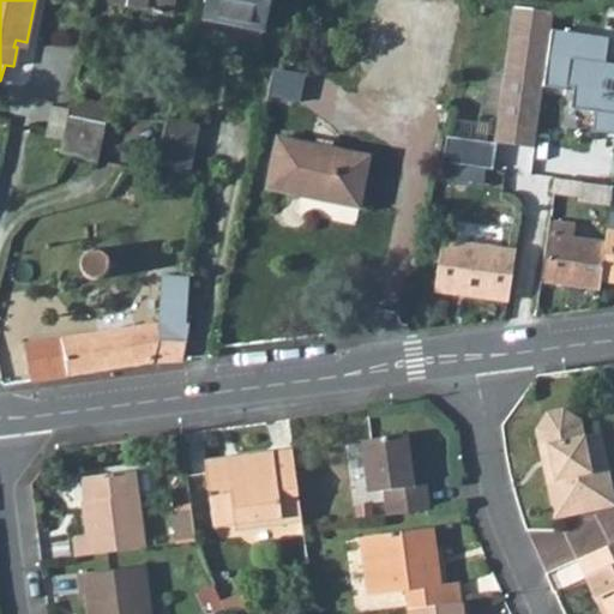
[(109,0),(109,1),(170,14),(173,0),(109,0)]
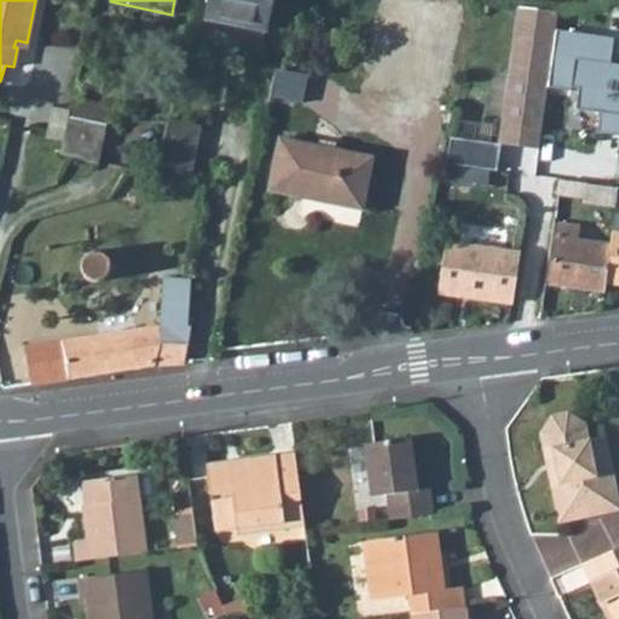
[(207,0),(204,17),(264,30),(270,0),(207,0)]
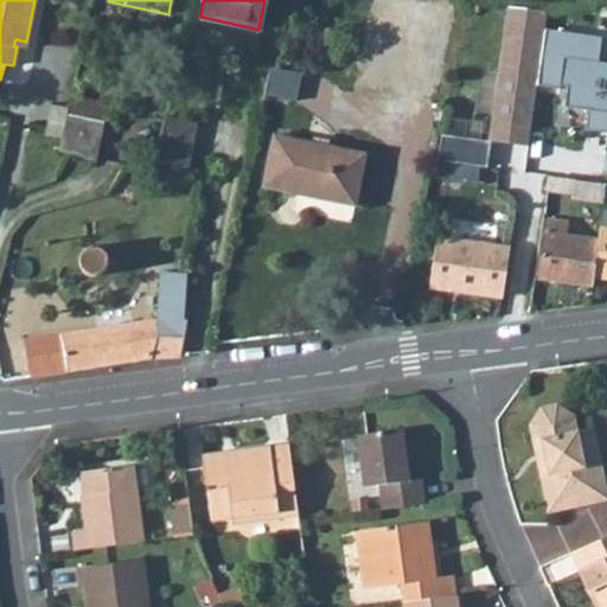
[(494,134),(512,6),(508,6),(489,139),(529,145),(530,139),(494,134)]
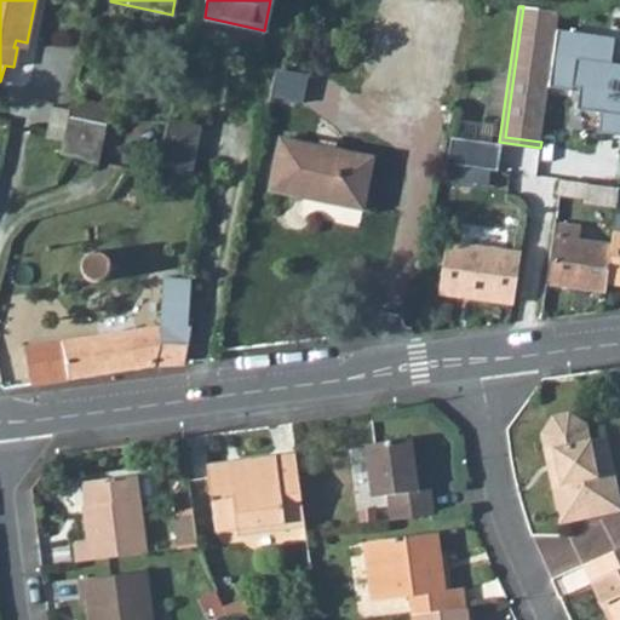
[(505,137),(541,142),(549,87),(557,29),(560,11),(523,6),(505,137)]
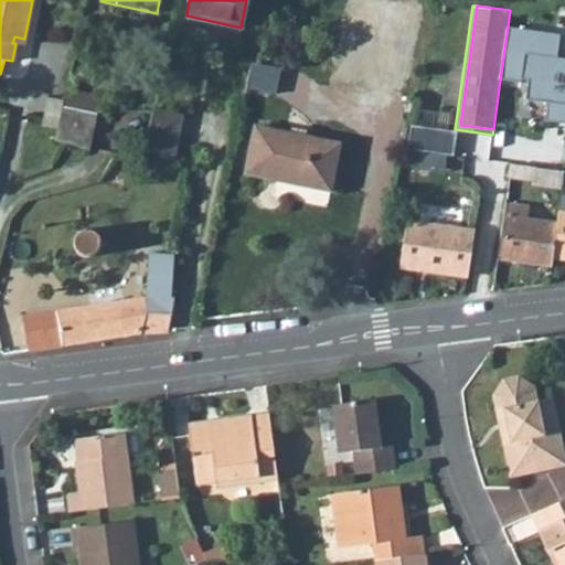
[(184,29),(238,40),(241,28),(187,16),(184,29)]
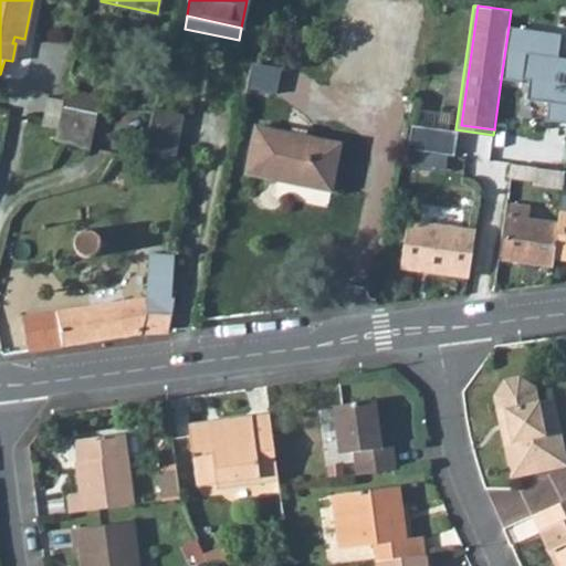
[(509,27),(501,80),(522,83),(523,80),(530,80),(526,100),(549,103),(546,121),(565,123),(565,58),(558,58),(562,34),(509,27)]
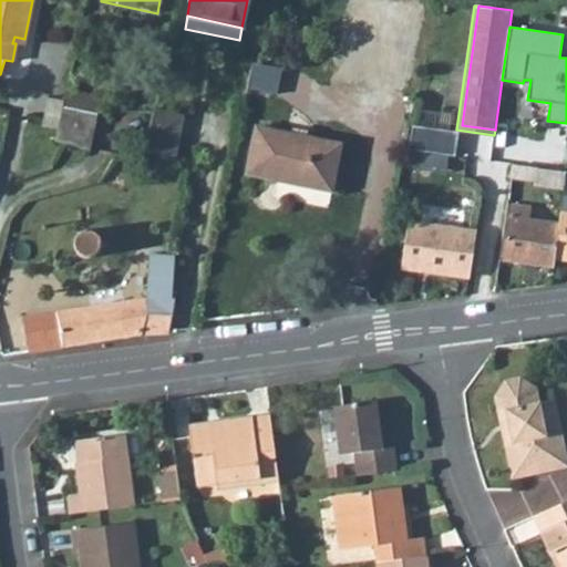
[(64,106),(96,114),(100,99),(68,91),(64,106)]
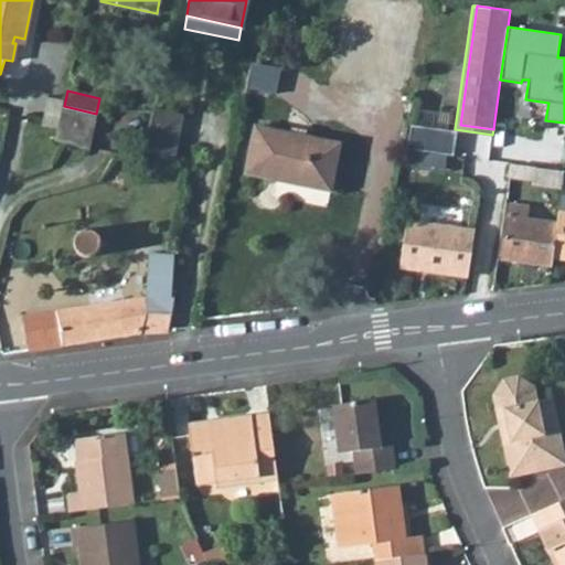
[(64,106),(60,128),(56,142),(66,145),(88,150),(96,114),(64,106)]
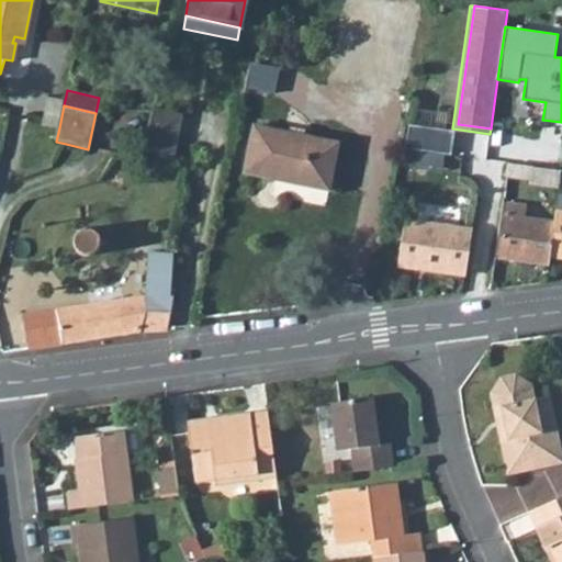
[(153,107),(142,158),(154,160),(166,166),(171,164),(175,150),(182,113),(153,107)]
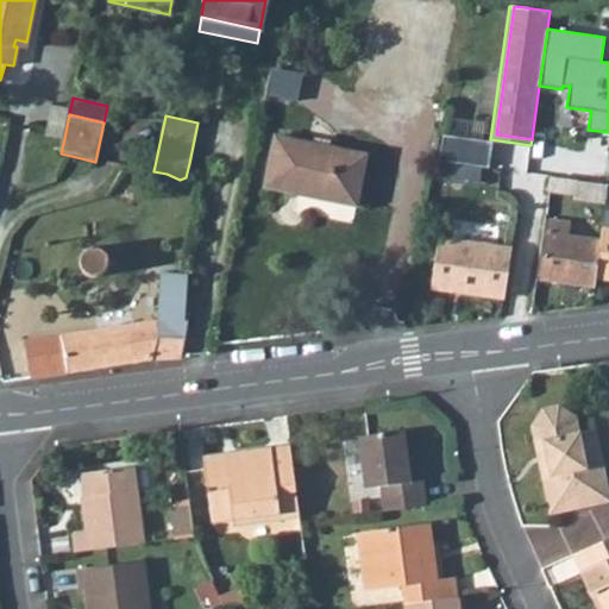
[(274,136),(264,186),(355,205),(365,154),(274,136)]
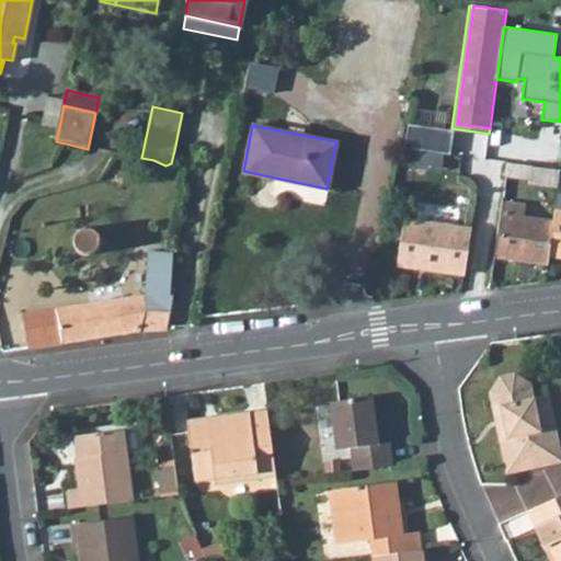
[(454,132),(408,125),(403,148),(450,155),(454,132)]
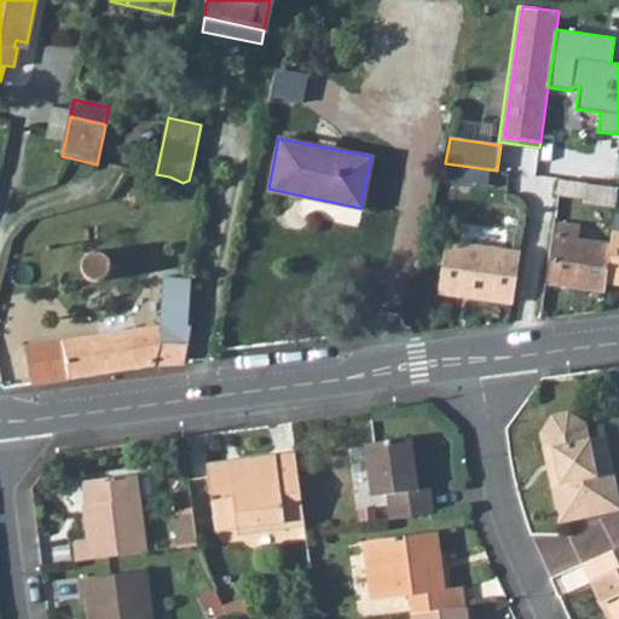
[(487,171),(461,167),(458,185),(485,189),(487,171)]
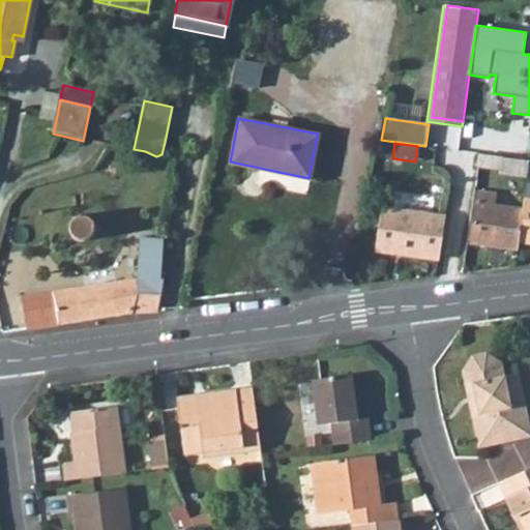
[(529,175),(529,173),(529,159),(504,157),(503,172),(529,175)]
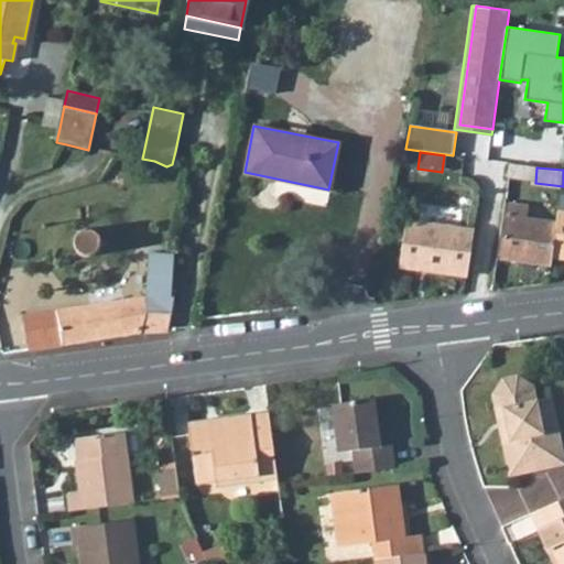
[(509,202),(501,258),(551,266),(552,257),(556,221),(524,217),(525,204),(509,202)]
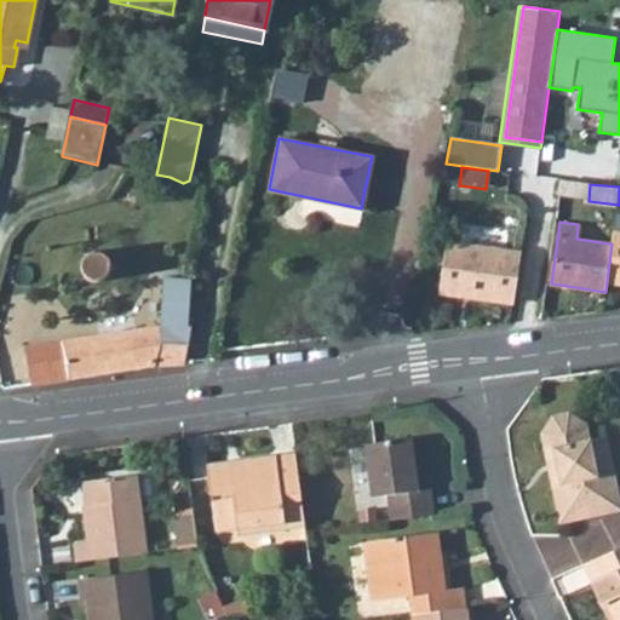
[(612,244),(607,282),(619,283),(619,230),(614,230),(612,244)]
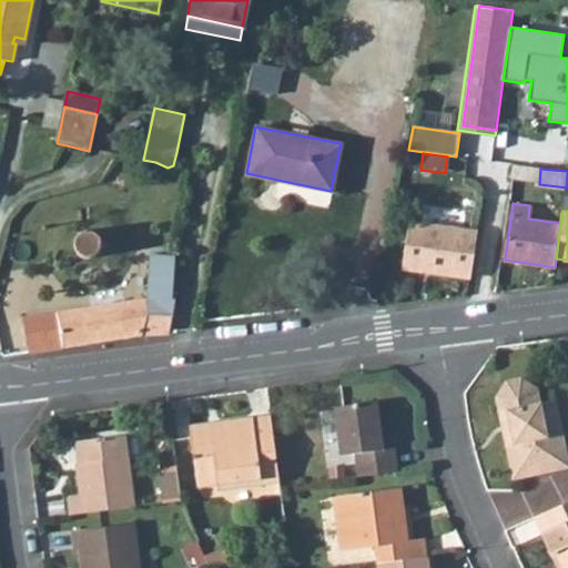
[(409,222),(404,267),(469,276),(476,231),(409,222)]
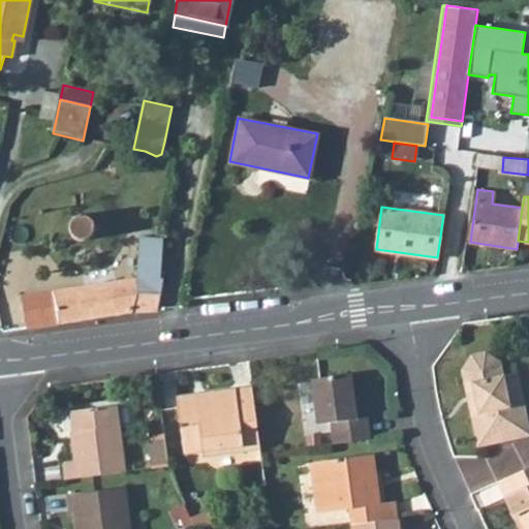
[(70,223),(69,227),(70,231),(72,235),(76,238),(81,239),(86,239),(87,238),(91,235),(93,228),(93,225),(92,220),(89,217),(86,215),(81,215),(75,216),(72,219),(70,223)]
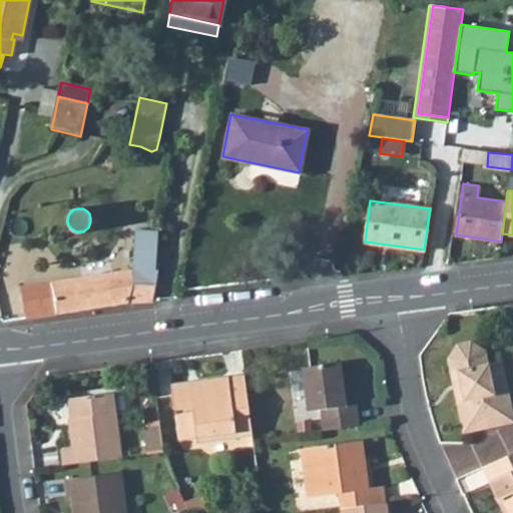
[(20,286),(25,318),(127,302),(151,301),(157,272),(155,272),(156,260),(155,257),(158,231),(135,229),(131,269),(20,286)]
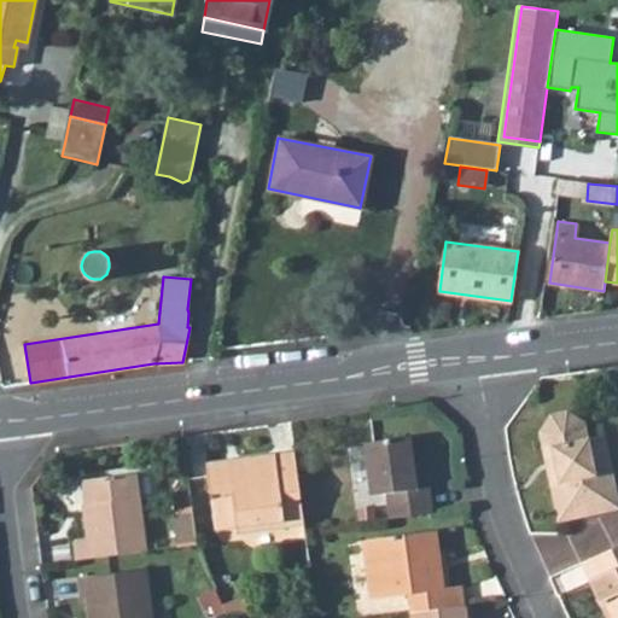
[(549,483),(558,522),(617,507),(617,497),(612,470),(595,473),(588,437),(584,421),(566,410),(551,414),(538,431),(542,448),(551,447),(558,482),(549,483)]
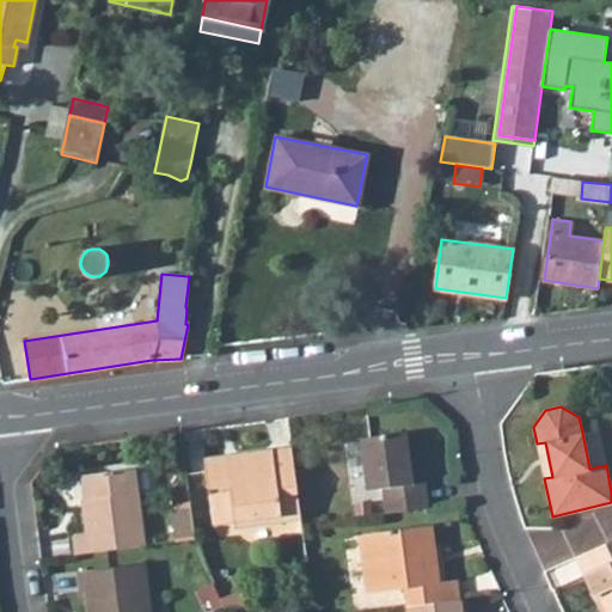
[(361,439),(368,490),(384,488),(387,513),(427,508),(423,482),(411,484),(404,433),(361,439)]
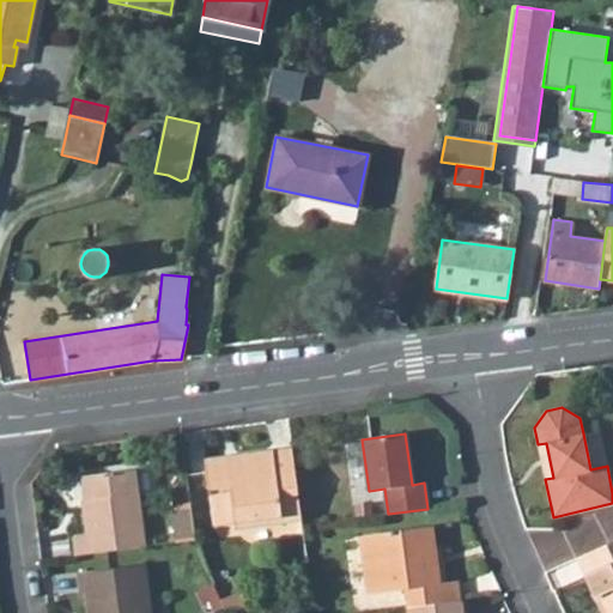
[(546,443),(538,444),(545,479),(553,478),(546,443)]
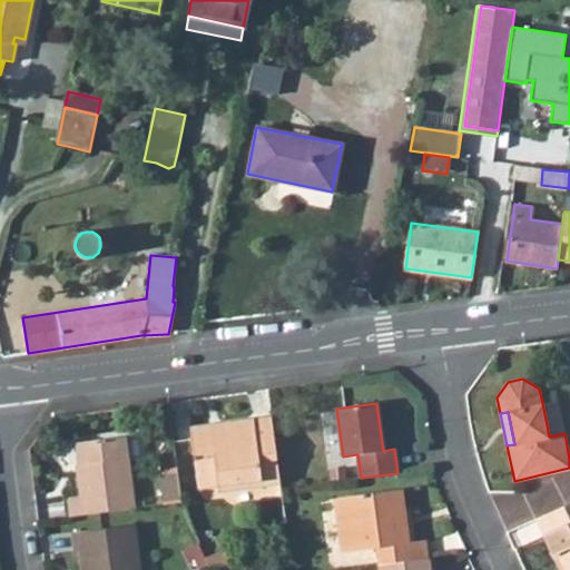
[(190,428),(198,488),(261,480),(262,485),(281,483),(272,416),(232,422),(233,428),(214,430),(213,424),(190,428)]
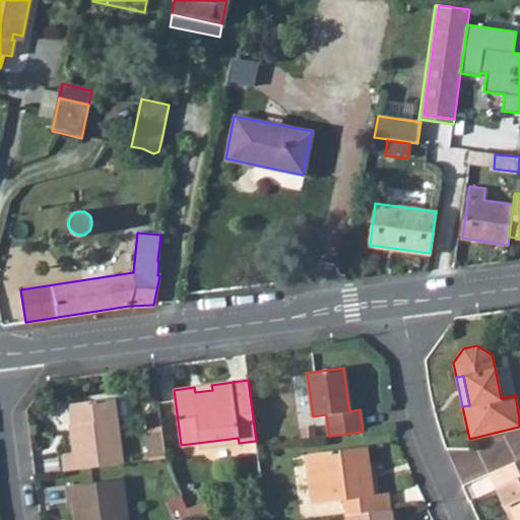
[(62,454),(64,471),(122,464),(114,398),(69,404),(73,430),(70,430),(73,453),(62,454)]
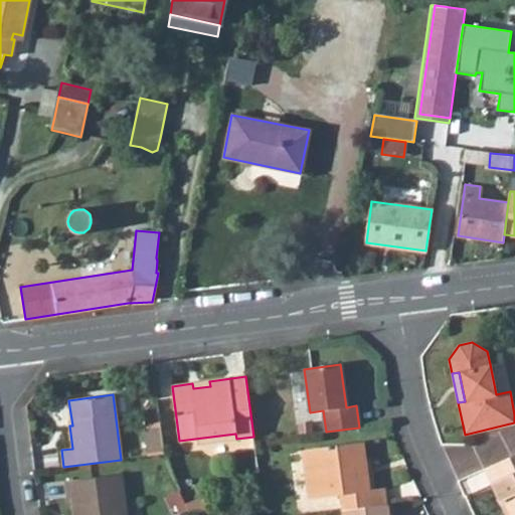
[(160,423),(159,411),(144,413),(145,425),(160,423)]
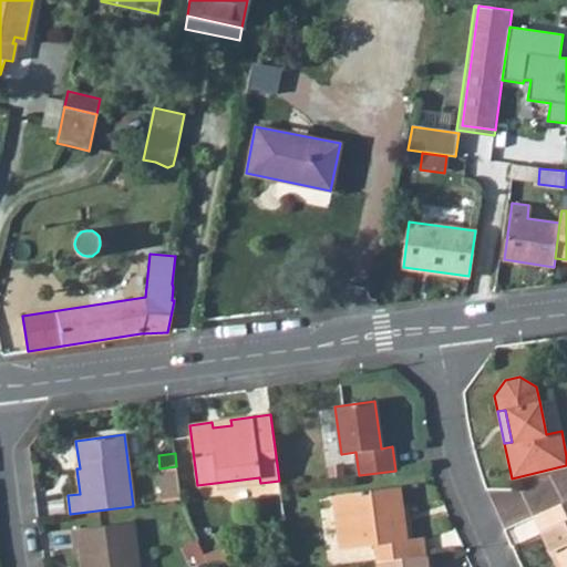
[(160,468),(164,502),(181,500),(176,466),(160,468)]
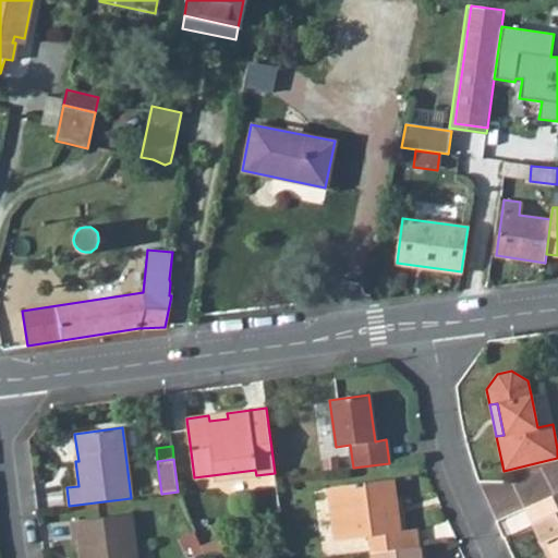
[(328,488),(335,541),(368,536),(371,554),(417,547),(415,529),(399,531),(392,480),(328,488)]
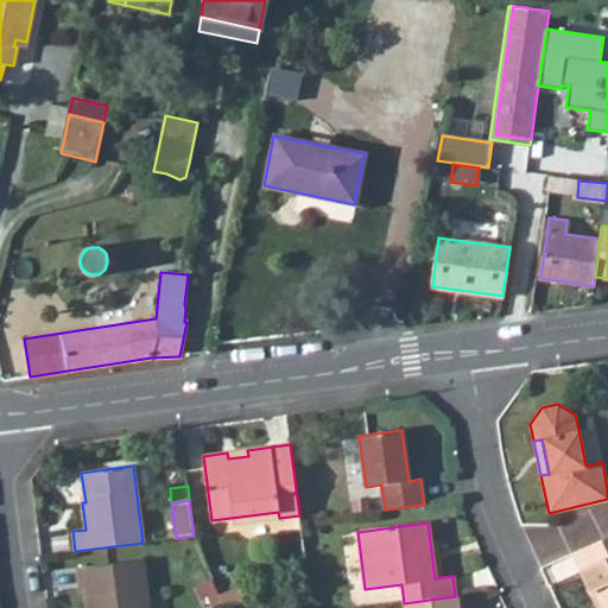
[(596,590),(603,607),(607,607),(607,536),(572,552),(590,593),(596,590)]
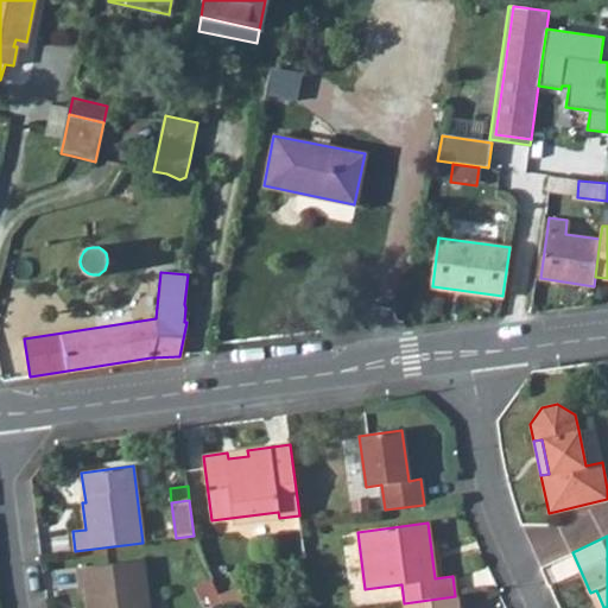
[(149,607),(143,559),(77,569),(81,589),(86,588),(87,607),(149,607)]
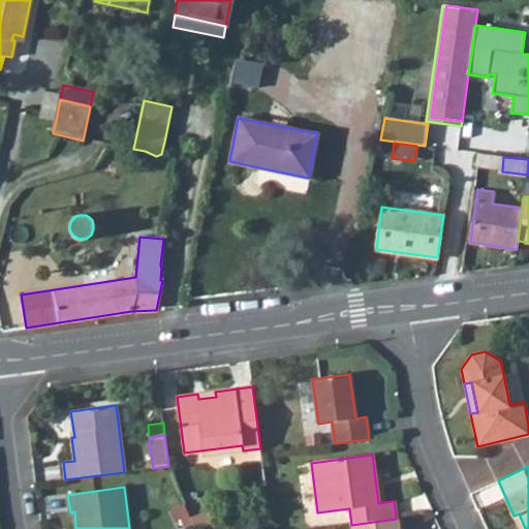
[(212,524),(207,511),(190,518),(193,524),(212,524)]
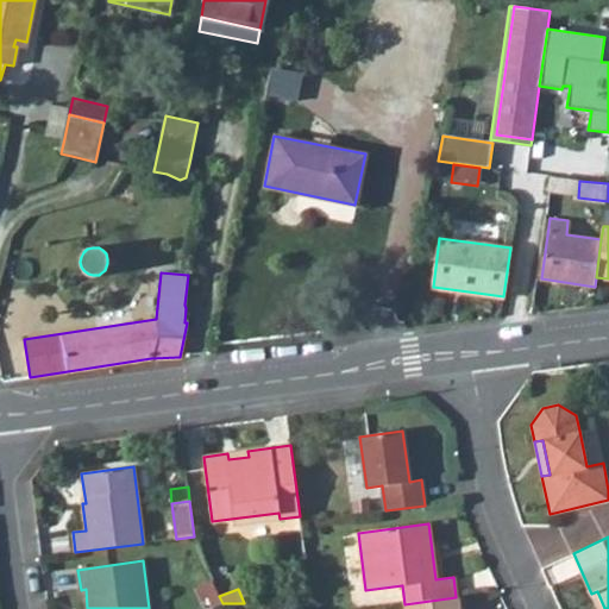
[(405,604),(405,608),(463,608),(462,596),(456,597),(405,604)]
